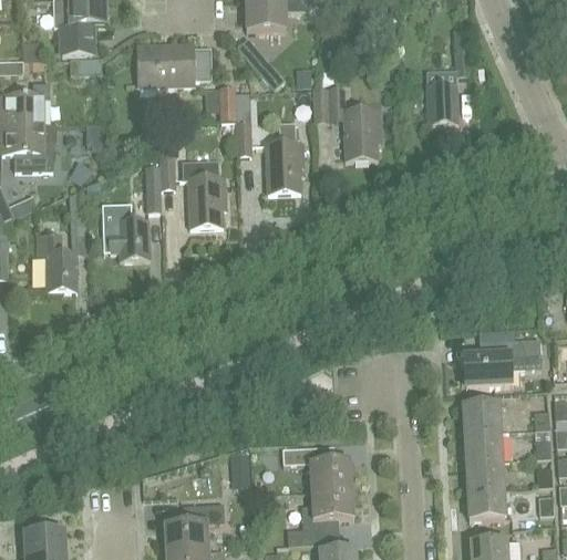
[(54,0),(54,13),(68,12),(68,26),(60,26),(60,53),(91,53),(91,26),(104,26),(104,0),(54,0)]
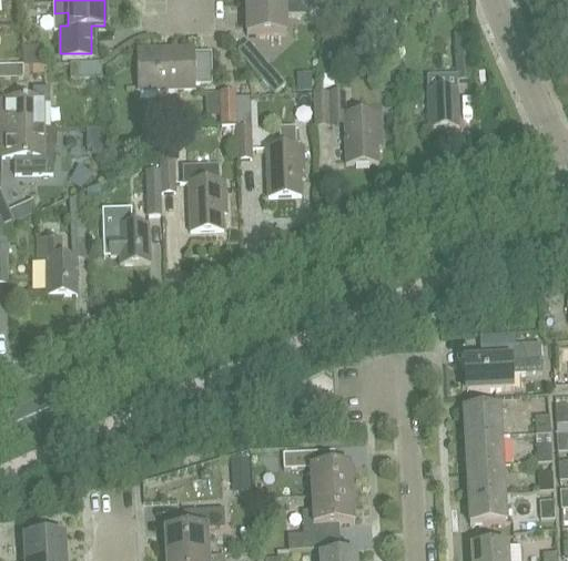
[(285,11),(307,10),(306,0),(246,0),(247,30),(285,29),(285,11)]
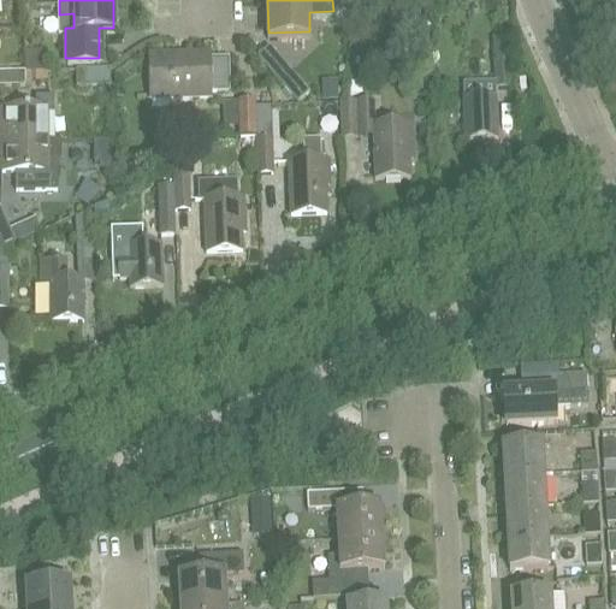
[(509,34),(492,35),(493,76),(493,84),(496,84),(510,83),(509,34)]
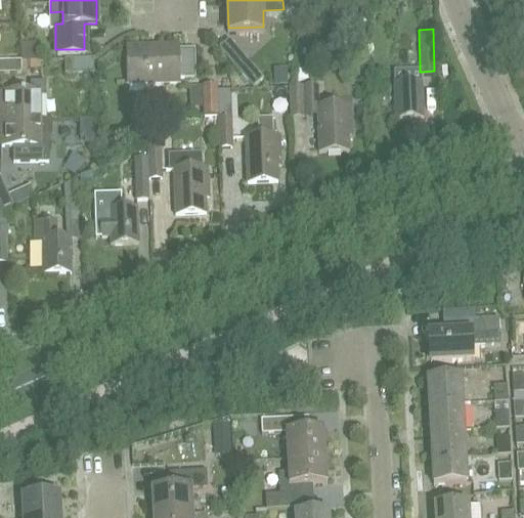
[(263,75),(228,36),(219,44),(253,83),(263,75)]
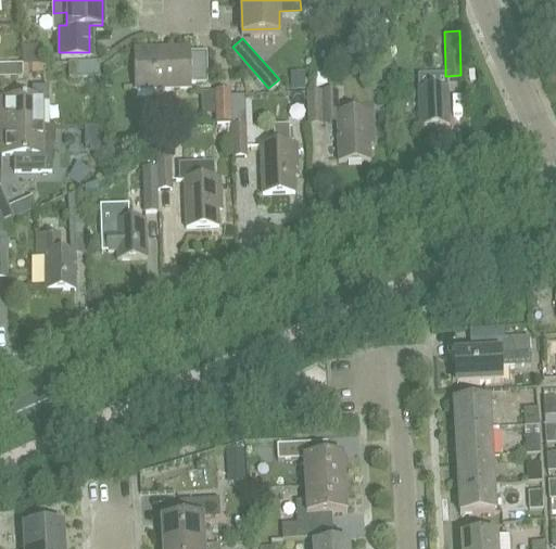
[(134,46),(135,85),(191,84),(191,77),(206,77),(205,49),(190,49),(190,45),(134,46)]
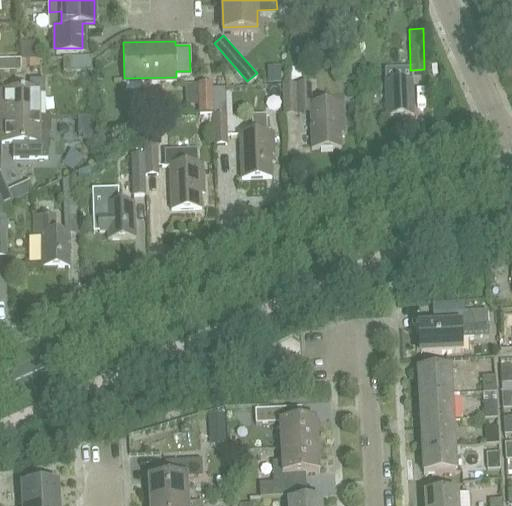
[(91,53),(63,54),(63,67),(91,67),(91,53)]
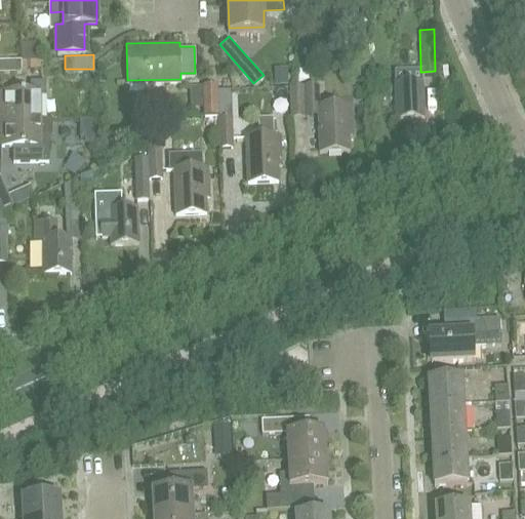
[(21,56),(0,56),(0,69),(22,69),(21,56)]
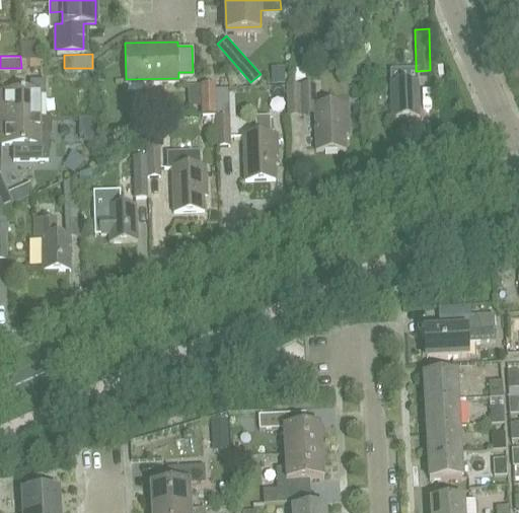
[(305,75),(304,64),(292,64),(292,75),(305,75)]
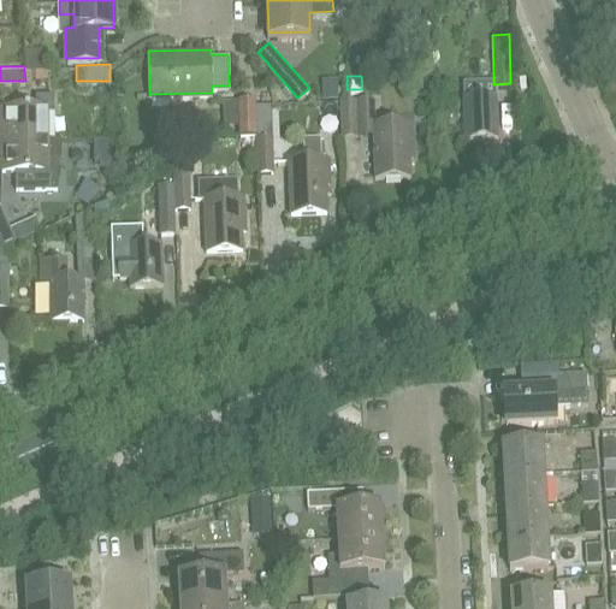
[(496,93),(496,84),(493,84),(493,76),(462,77),(463,94),(462,94),(465,135),(497,134),(496,93)]
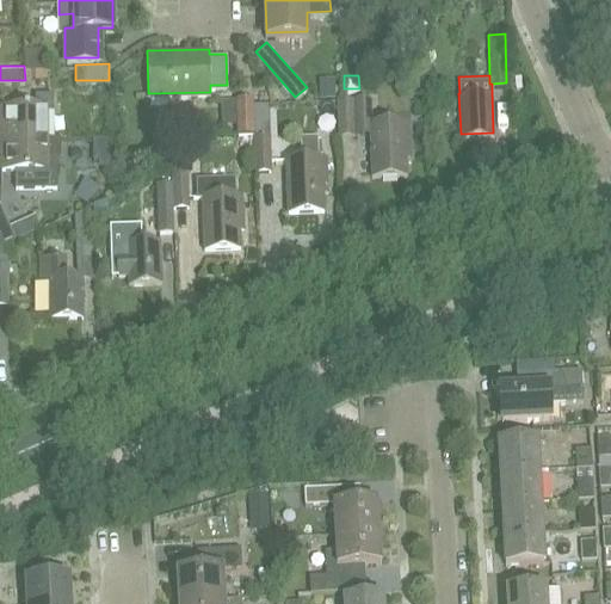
[(47,133),(45,104),(53,104),(53,90),(35,90),(36,103),(0,103),(1,134),(47,133)]
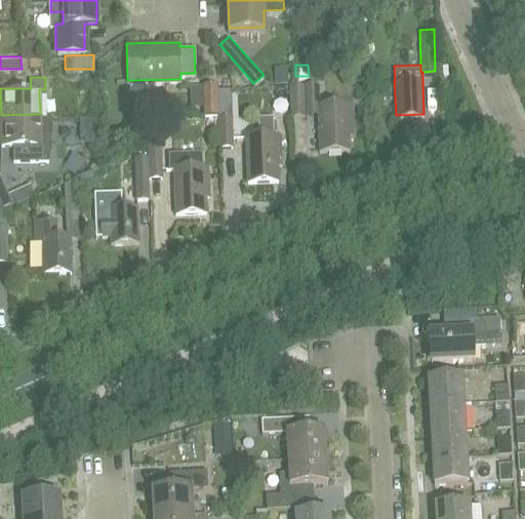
[(290,115),(318,113),(319,148),(350,147),(350,130),(354,130),(353,101),(320,101),(318,81),(303,81),(289,82),(290,115)]
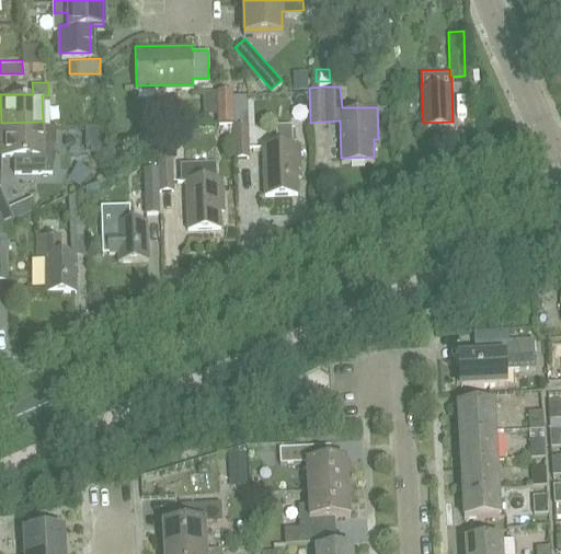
[(216,88),(217,119),(217,120),(233,119),(232,88),(216,88)]
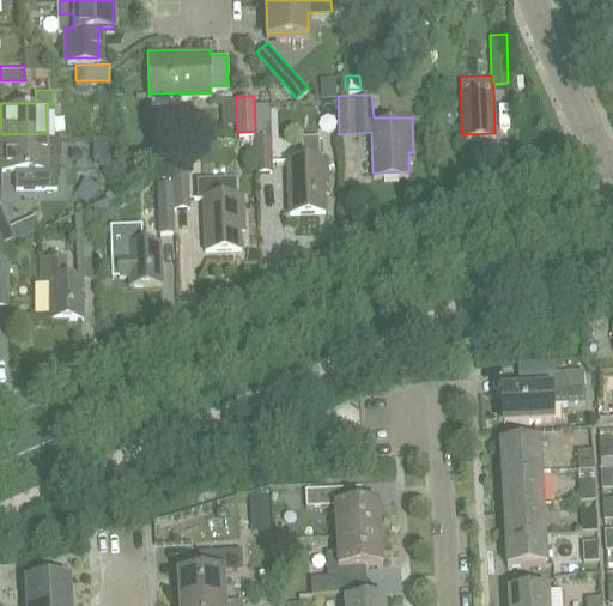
[(254,132),(255,168),(272,169),(271,132),(254,132)]
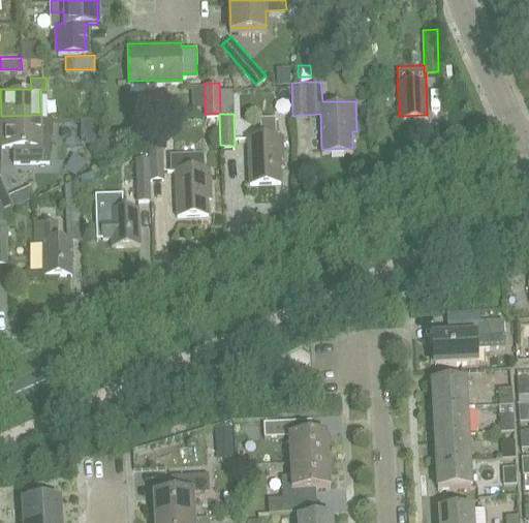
[(40,115),(1,116),(1,143),(14,143),(14,159),(50,158),(50,133),(52,132),(52,117),(40,117),(40,115)]
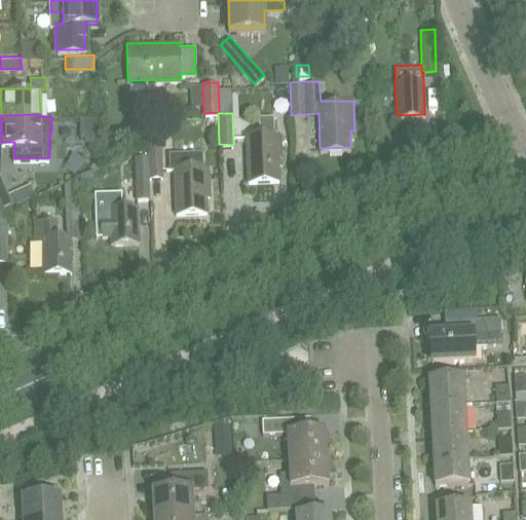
[(259,115),(259,131),(247,132),(249,179),(278,178),(278,162),(283,162),(282,131),(273,131),(273,114),(259,115)]
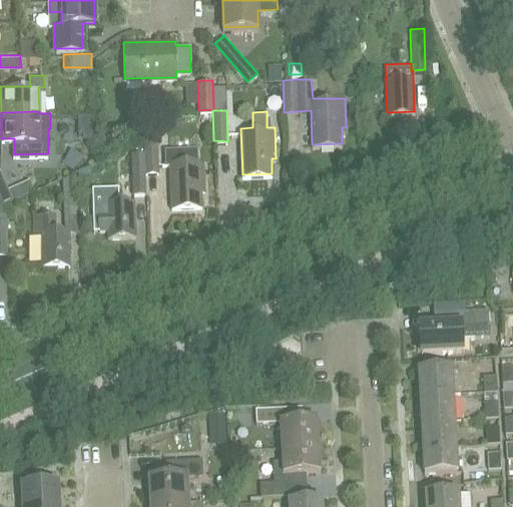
[(145,172),(144,140),(143,141),(144,150),(130,151),(132,192),(146,191),(145,172)]
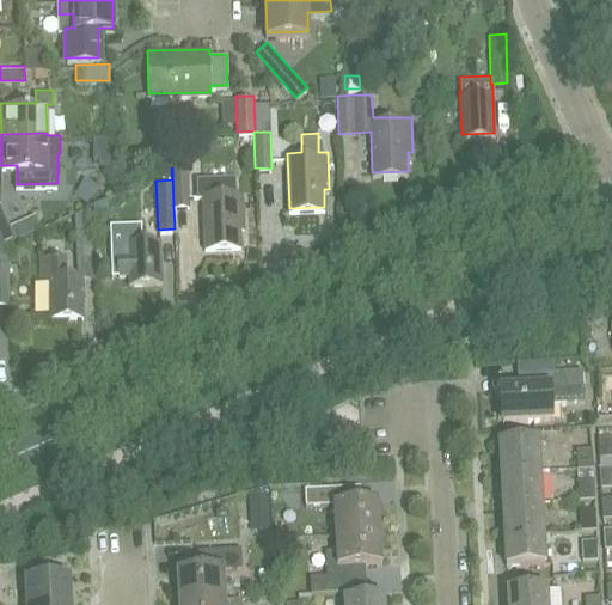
[(172,167),(173,206),(189,206),(188,167),(172,167)]
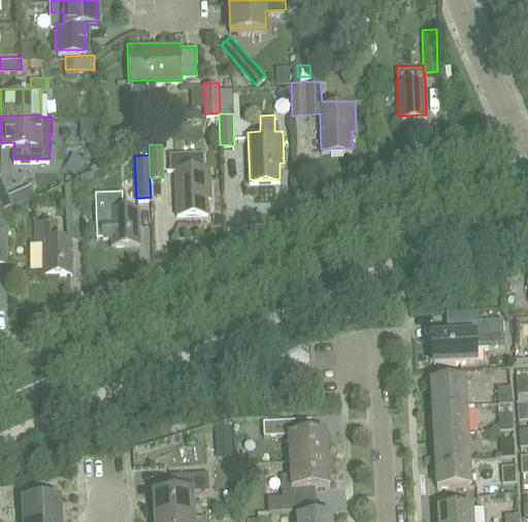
[(209,164),(202,164),(202,151),(170,152),(171,167),(174,167),(176,211),(206,210),(206,194),(210,194),(209,164)]
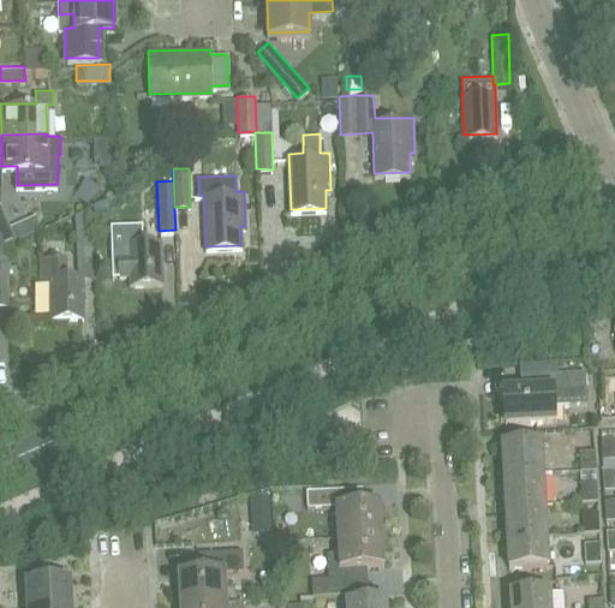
[(0,202),(0,240),(1,244),(16,237),(0,202)]
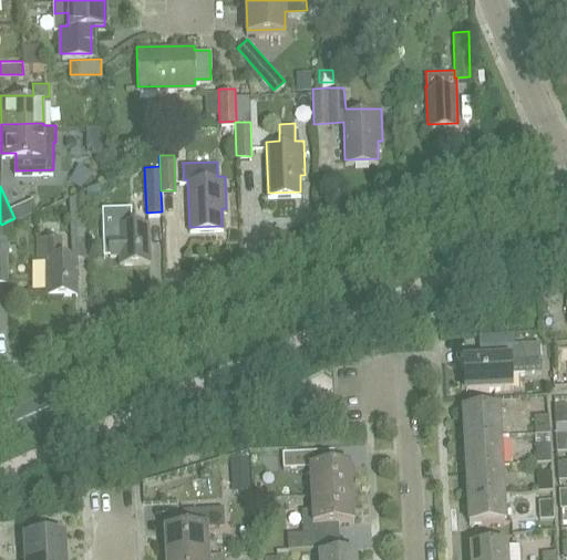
[(35,258),(47,258),(47,290),(76,290),(78,256),(88,255),(84,188),(69,196),(71,251),(61,249),(61,234),(37,235),(35,258)]
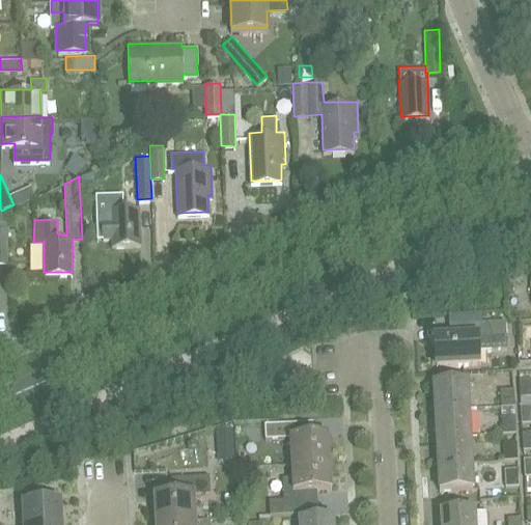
[(110,201),(111,206),(112,219),(101,219),(101,238),(112,238),(112,242),(141,242),(140,205),(122,205),(122,201),(110,201)]
